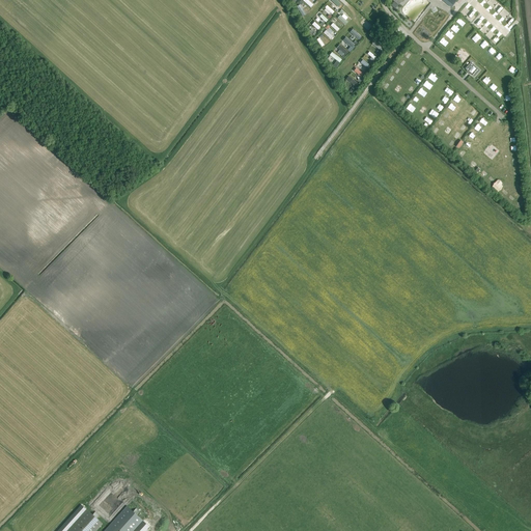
[(327,22),(330,20),(324,14),(320,16),(327,22)]
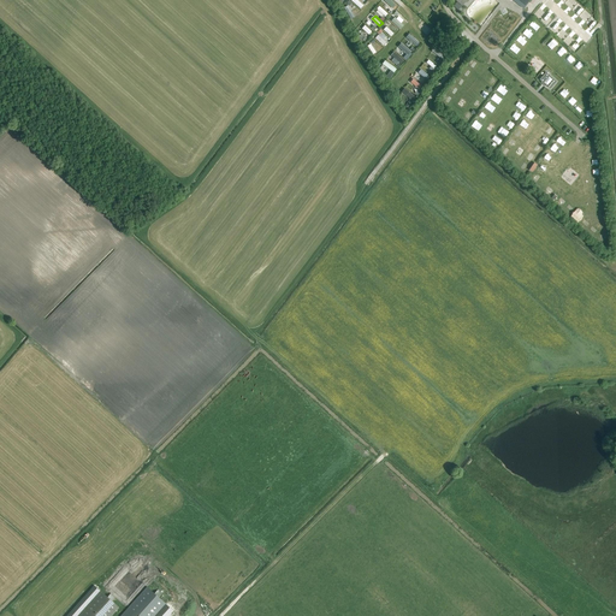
[(401,28),(406,22),(400,16),(394,22),(401,28)]
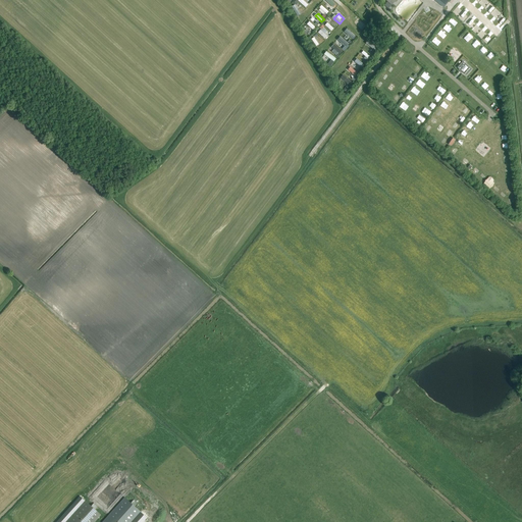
[(455,27),(459,22),(453,17),(450,21),(455,27)]
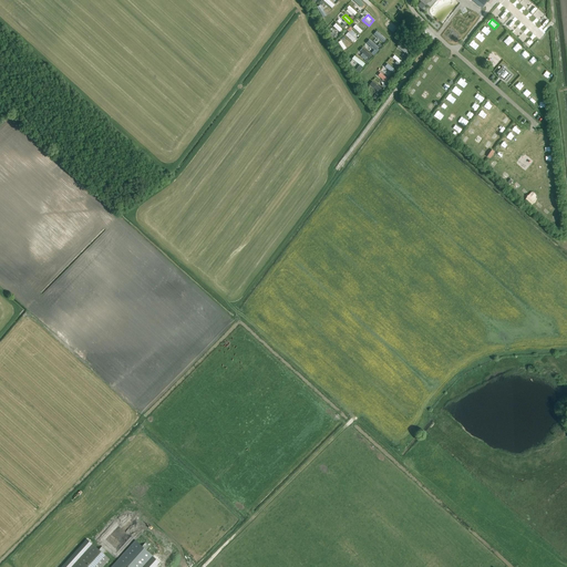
[(337,22),(334,26),(341,32),(344,30),(337,22)]
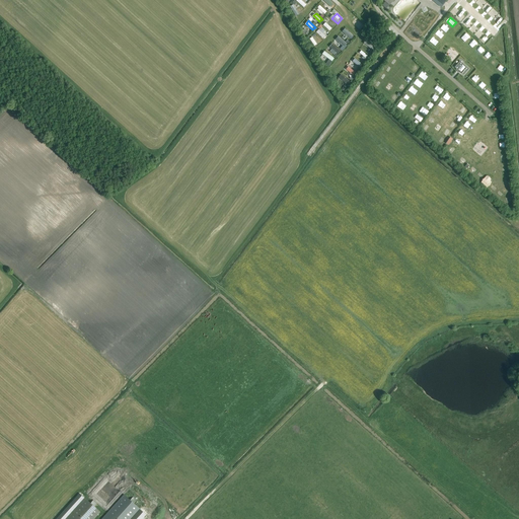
[(330,30),(334,27),(326,21),(323,24),(330,30)]
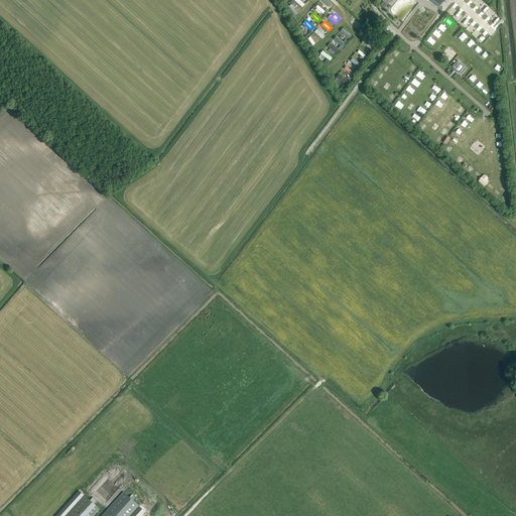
[(343,33),(349,39),(353,35),(347,29),(343,33)]
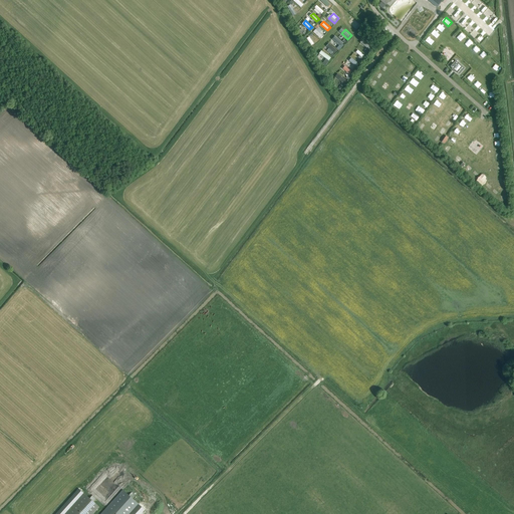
[(361,42),(371,50),(374,47),(363,39),(361,42)]
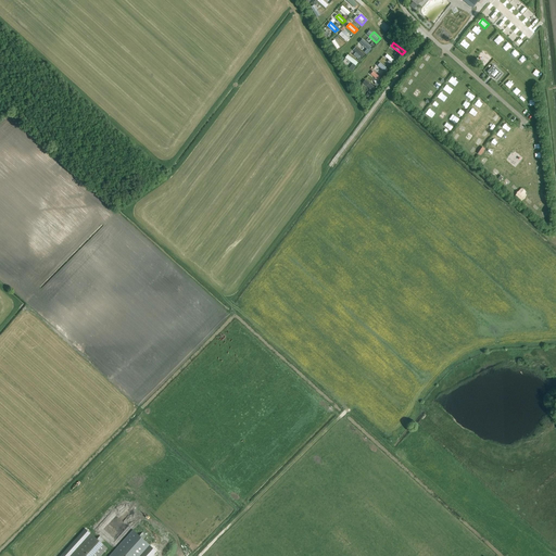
[(388,53),(386,57),(390,60),(389,62),(392,64),(396,59),(388,53)]
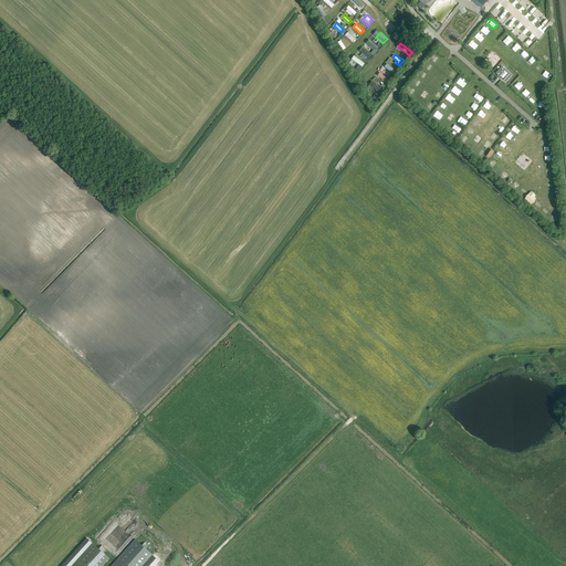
[(355,55),(353,59),(360,64),(357,70),(360,72),(366,63),(355,55)]
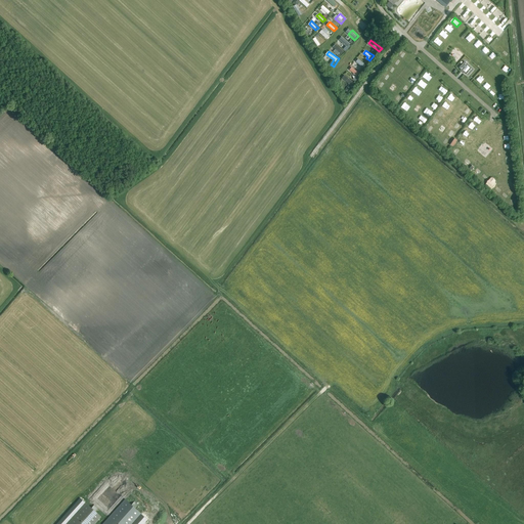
[(357,61),(364,69),(367,64),(359,58),(357,61)]
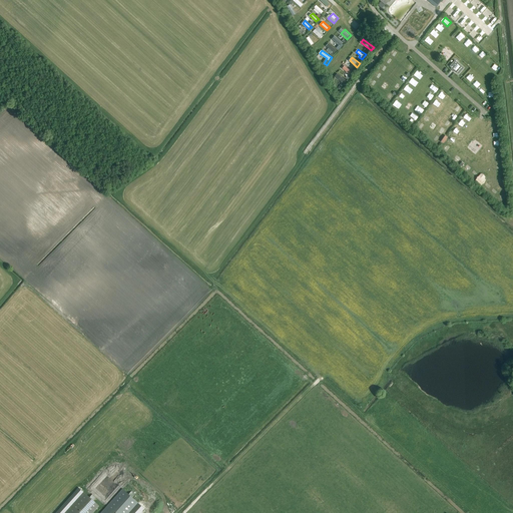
[(458,74),(463,68),(455,60),(450,66),(451,68),(451,69),(456,73),(457,73),(458,74)]
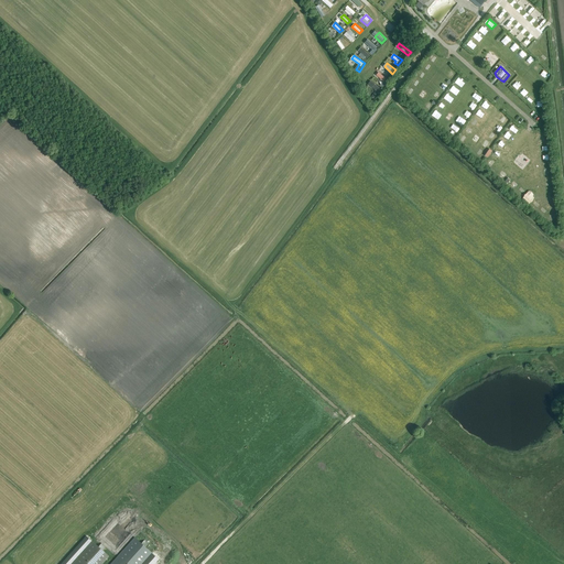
[(386,82),(388,78),(380,72),(377,75),(386,82)]
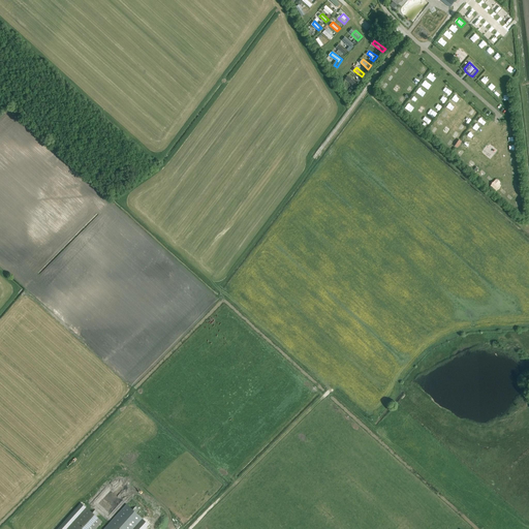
[(498,178),(492,185),(498,191),(504,184),(498,178)]
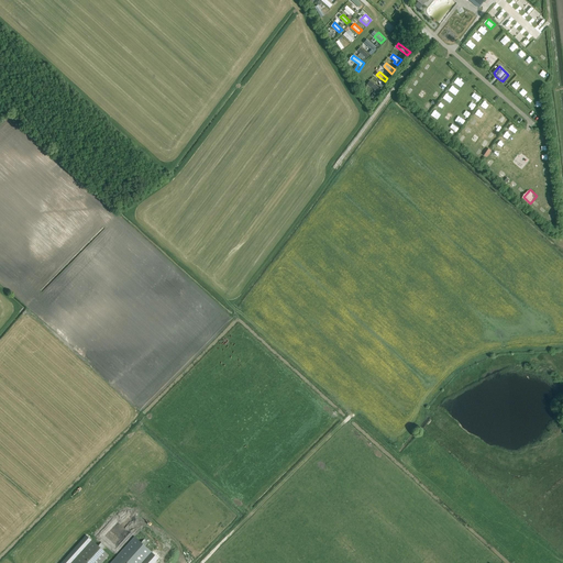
[(141,562),(151,552),(134,537),(110,562),(101,562),(109,556),(91,541),(70,562),(141,562)]
